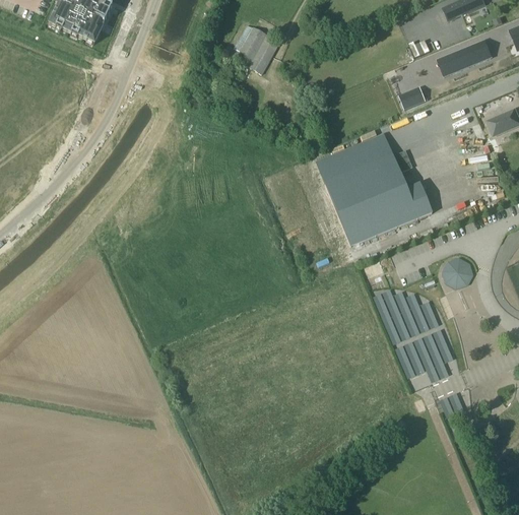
[(55,8),(48,22),(62,28),(77,36),(77,35),(94,43),(102,27),(101,26),(103,21),(109,10),(111,5),(112,4),(110,3),(106,1),(104,0),(59,0),(58,2),(55,8)]
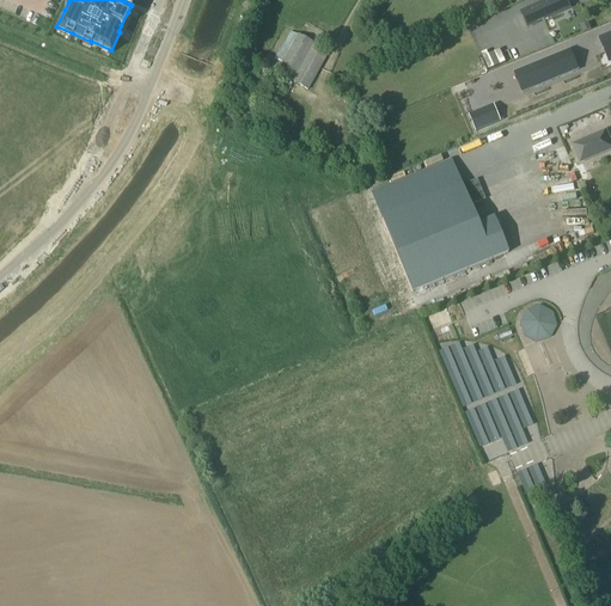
[(529,23),(570,4),(568,0),(539,0),(521,8),(529,23)]
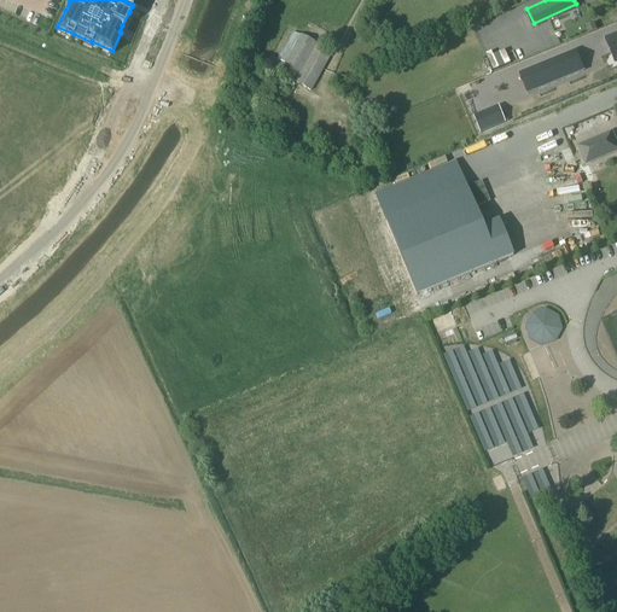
[(616,29),(606,34),(612,50),(615,57),(616,58),(616,29)]
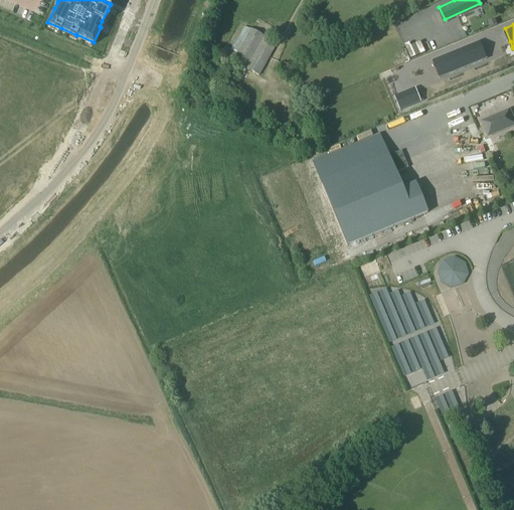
[(233,57),(261,72),(279,39),(251,25),(233,57)]
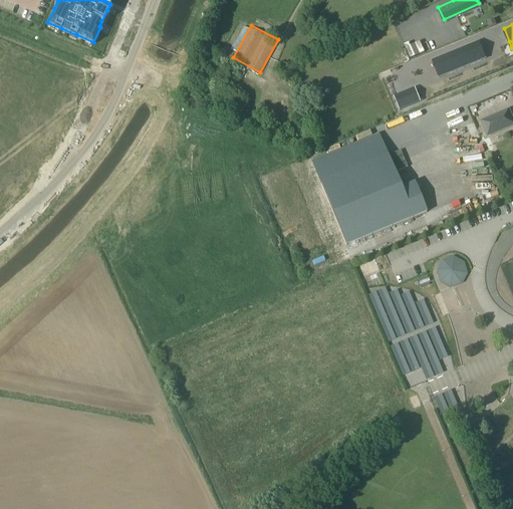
[(448,39),(456,37),(454,30),(446,33),(448,39)]
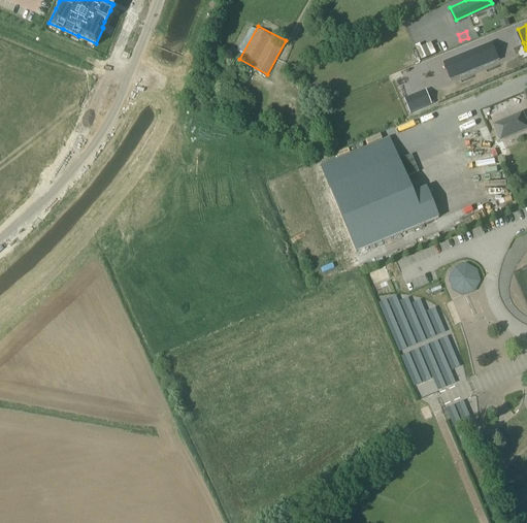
[(499,57),(492,39),(445,59),(452,76),(499,57)]
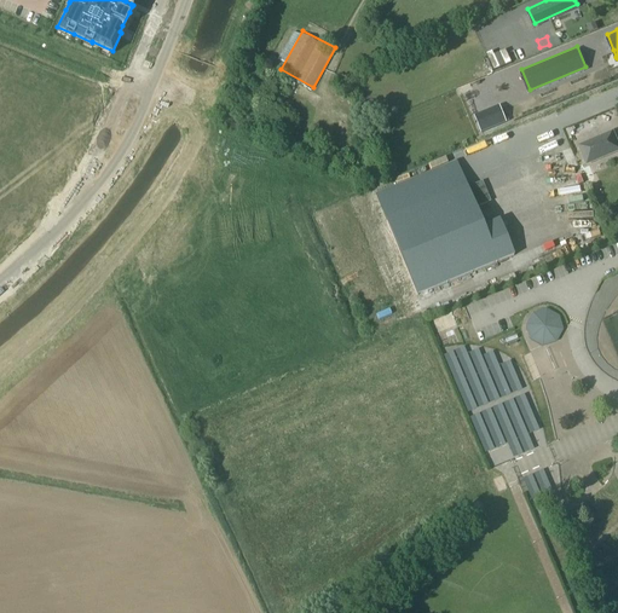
[(501,104),(477,114),(483,128),(507,119),(501,104)]
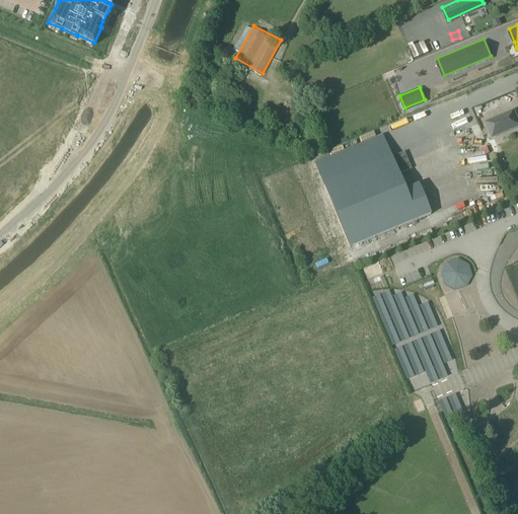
[(517,116),(515,111),(502,117),(501,114),(487,120),(492,133),(506,127),(507,129),(517,124),(517,122),(517,116)]
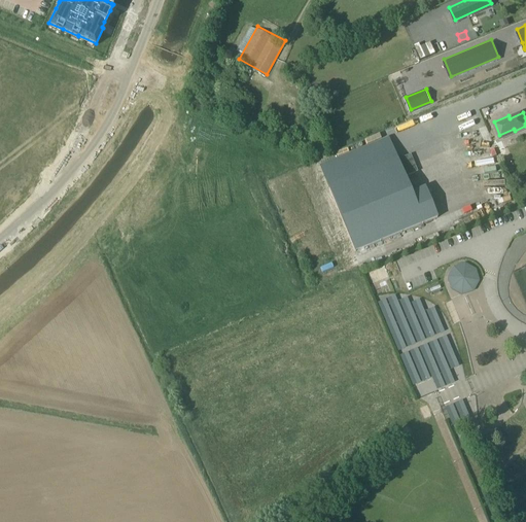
[(389,136),(320,164),(355,248),(437,214),(425,183),(411,189),(389,136)]
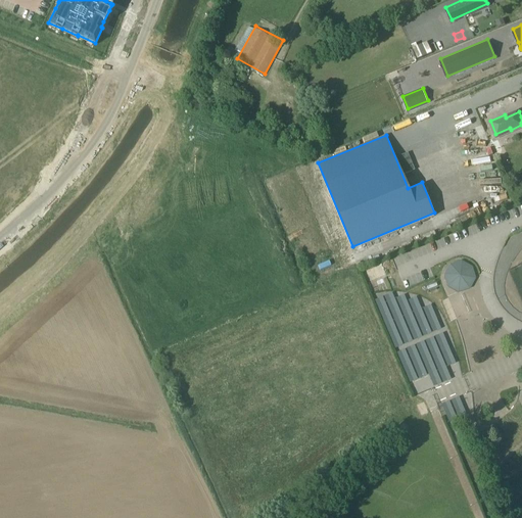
[(513,297),(521,294),(514,273),(506,275),(513,297)]
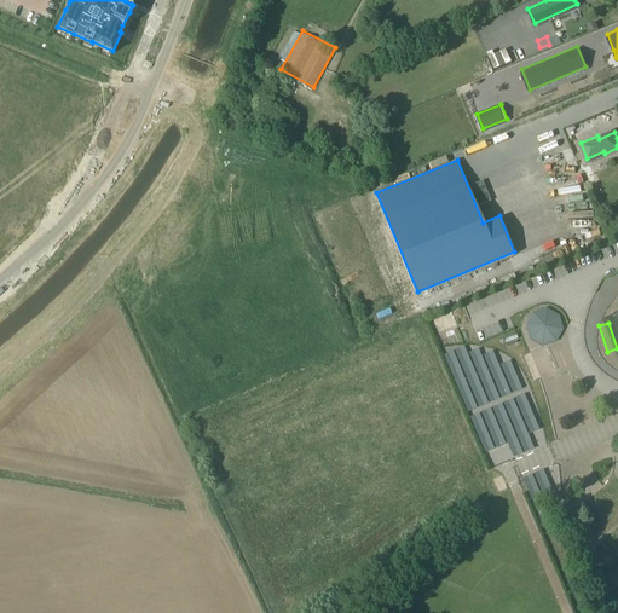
[(420,372),(425,386),(437,381),(431,368),(420,372)]
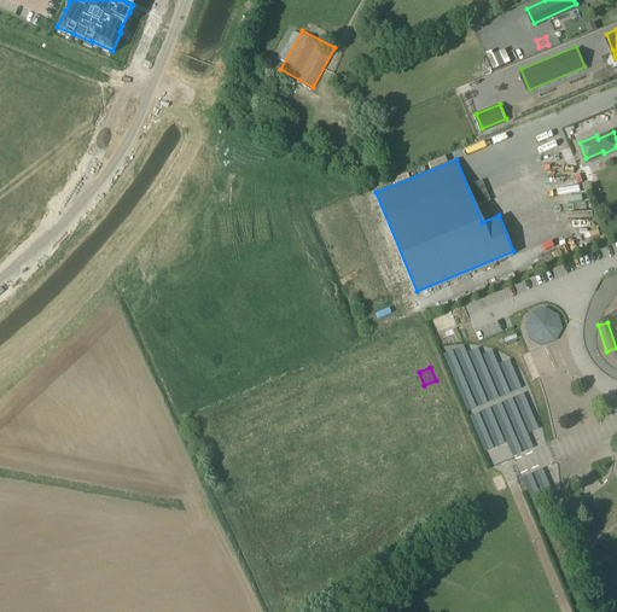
[(505,389),(512,388),(508,372),(501,373),(505,389)]
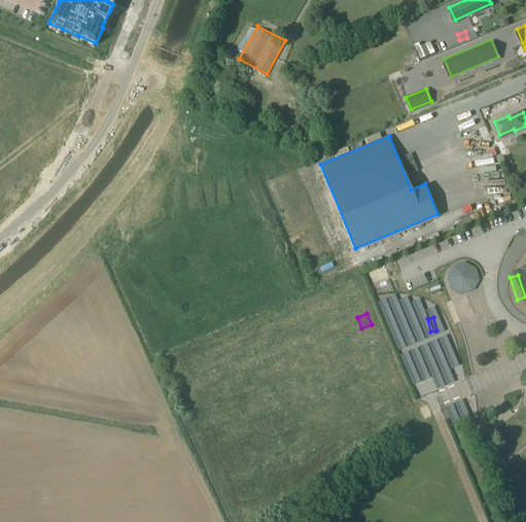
[(347,356),(343,348),(371,337),(376,347),(396,339),(390,324),(359,337),(359,336),(331,347),(337,360),(347,356)]
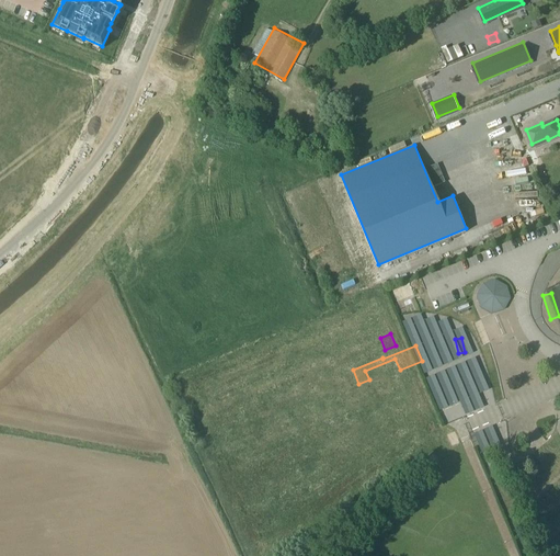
[(510,364),(469,378),(479,406),(487,404),(481,386),(502,379),(500,374),(511,370),(510,364)]
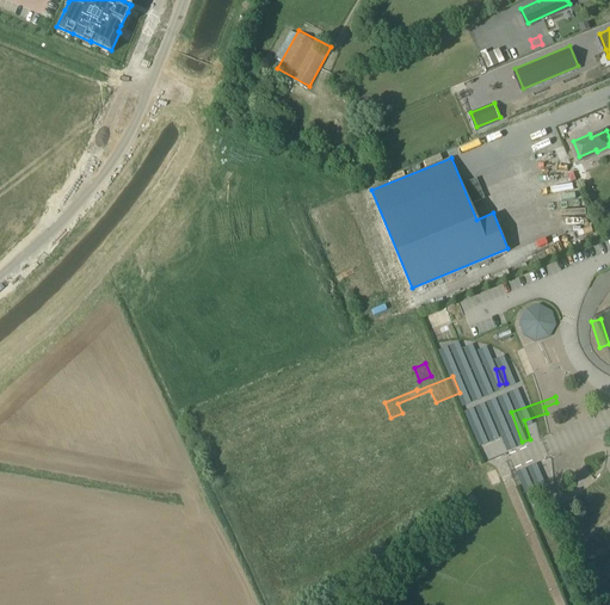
[(462,397),(442,406),(444,412),(463,403),(462,397)]
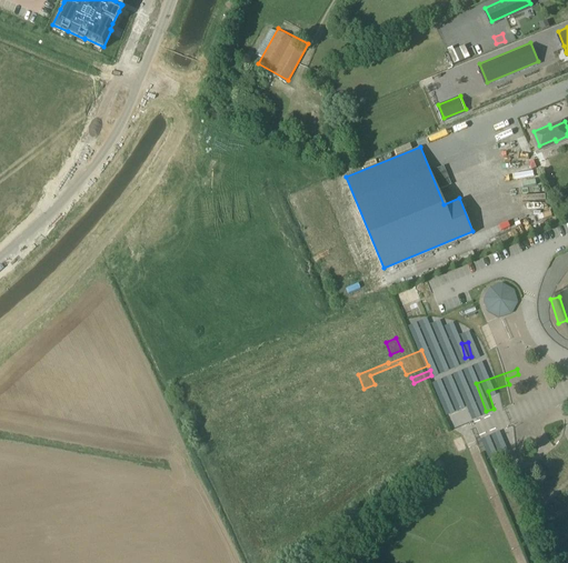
[(349,442),(231,481),(241,509),(465,434),(452,396),(368,425),(374,441),(381,439),(382,442),(361,450),(359,442),(350,444),(349,442)]
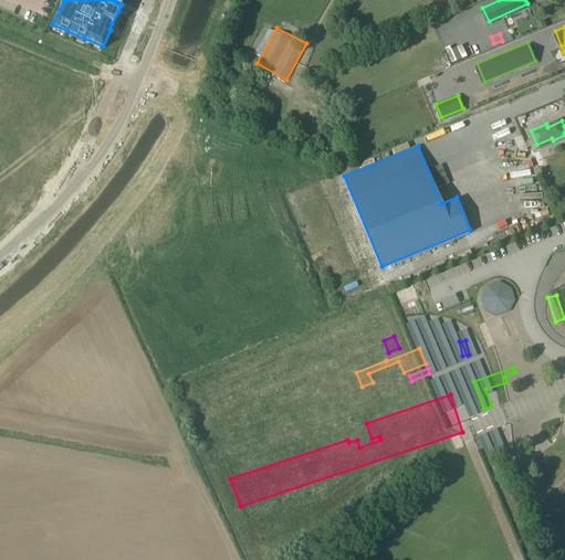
[(244,526),(239,529),(246,541),(251,539),(244,526)]
